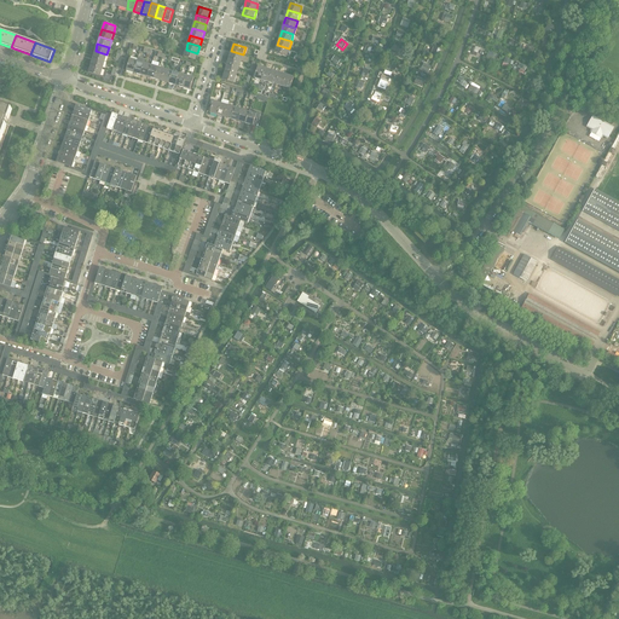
[(287,56),(289,48),(277,45),(275,52),(287,56)]
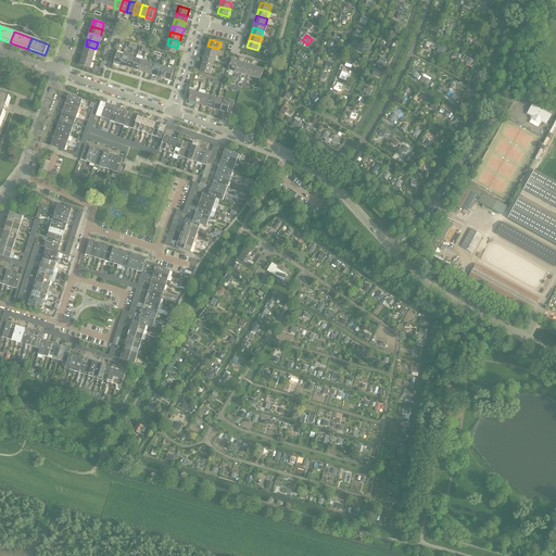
[(177,48),(167,45),(165,51),(176,54),(177,48)]
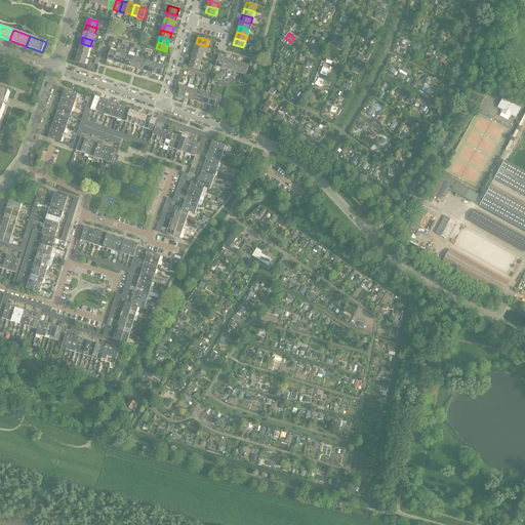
[(81,43),(79,49),(89,52),(90,46),(81,43)]
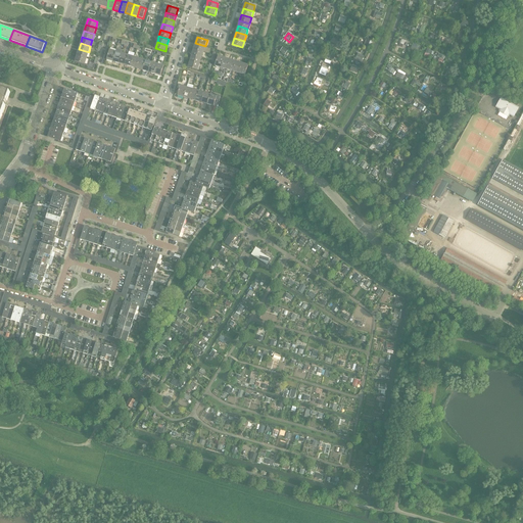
[(195,43),(193,49),(203,52),(205,46),(195,43)]
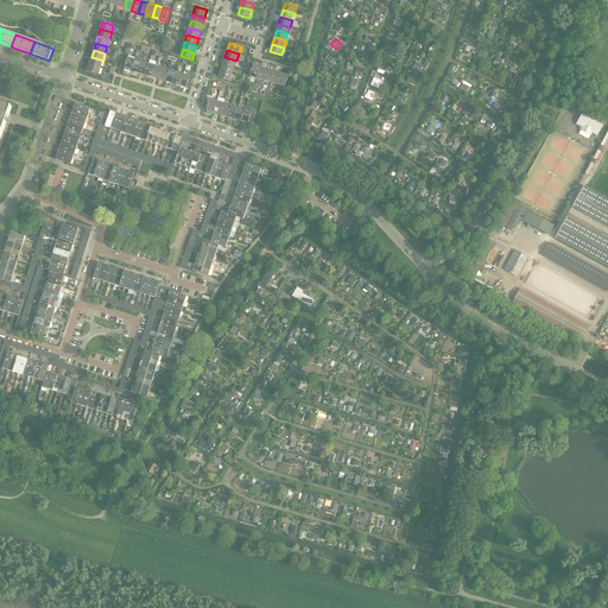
[(488,56),(489,55),(482,52),(480,58),(489,62),(491,57),(488,56)]
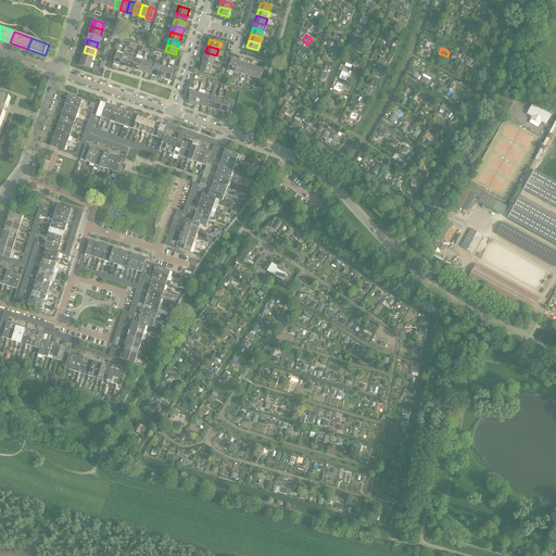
[(95,55),(84,52),(81,59),(92,62),(95,55)]
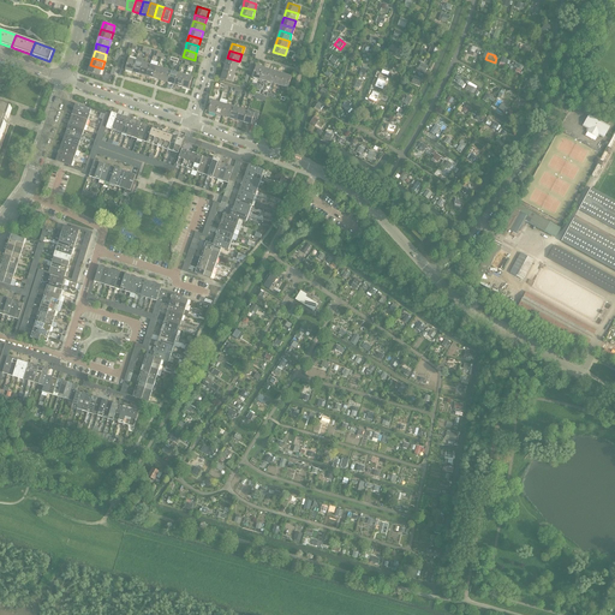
[(227,58),(226,65),(237,69),(239,61),(227,58)]
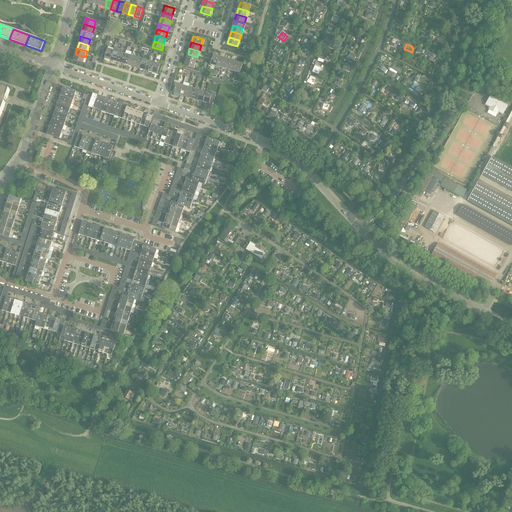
[(104,58),(110,60),(113,50),(107,49),(104,58)]
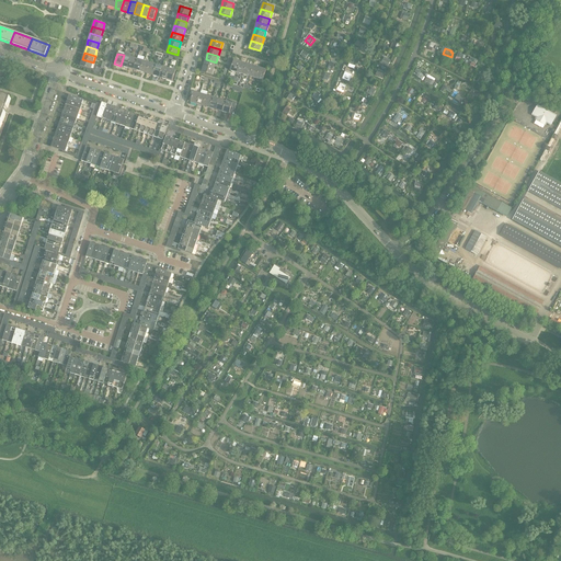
[(130,57),(124,55),(121,66),(127,68),(130,57)]
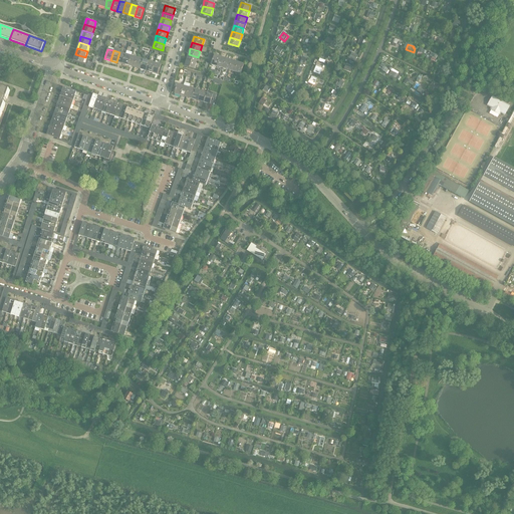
[(125,54),(119,52),(116,62),(122,64),(125,54)]
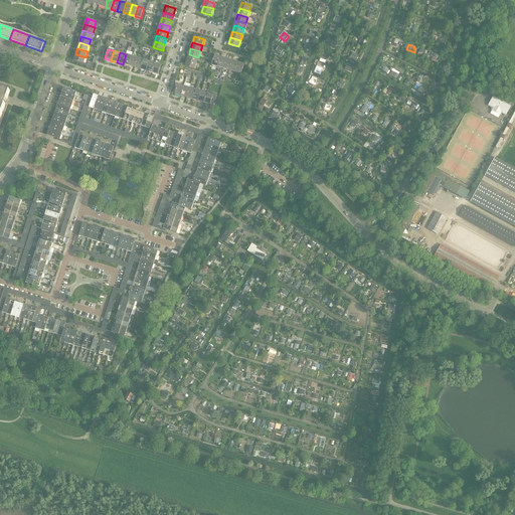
[(86,57),(75,54),(73,60),(83,63),(86,57)]
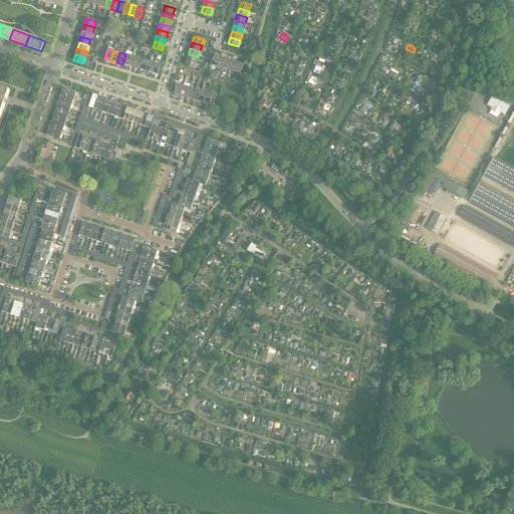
[(132,56),(125,54),(122,64),(129,65),(132,56)]
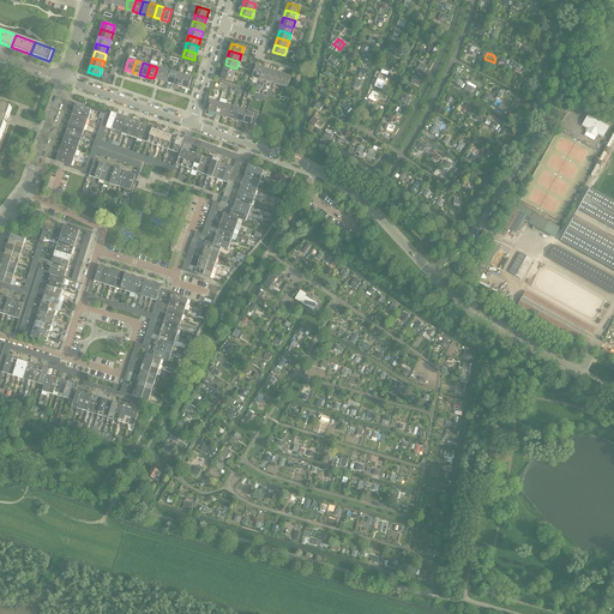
[(226,65),(223,72),(235,76),(236,68),(226,65)]
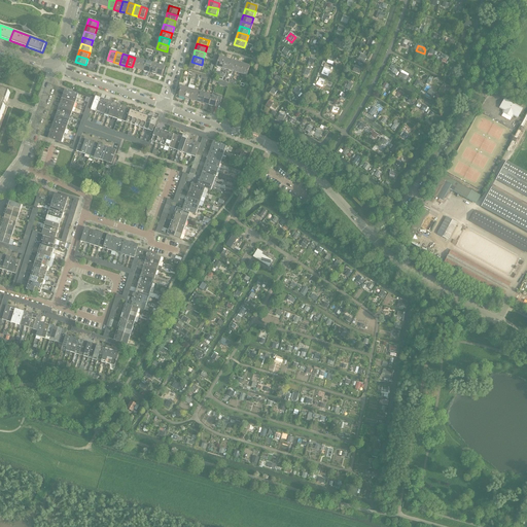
[(216,67),(222,68),(225,59),(219,57),(216,67)]
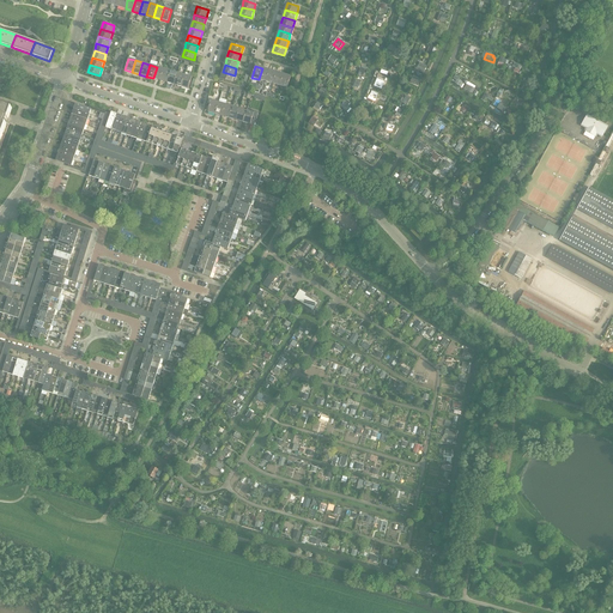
[(164,68),(157,67),(153,78),(161,80),(164,68)]
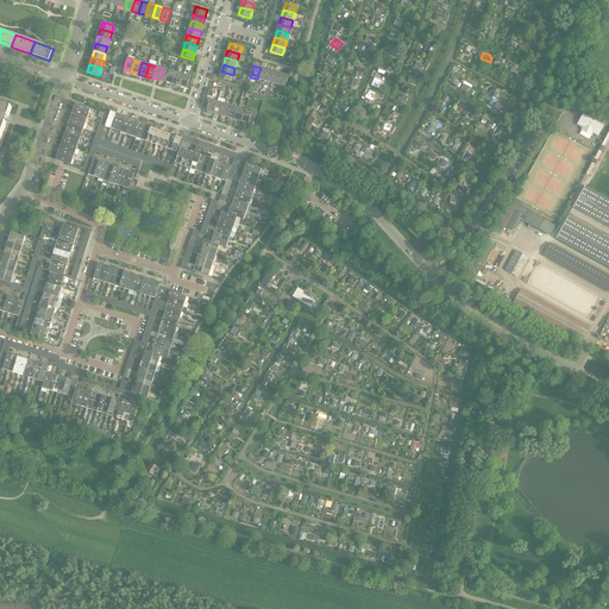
[(170,70),(163,68),(159,80),(167,82),(170,70)]
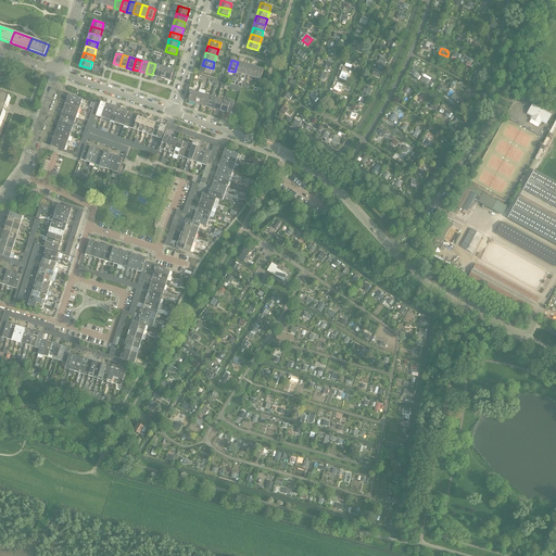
[(244,63),(238,62),(235,72),(241,74),(244,63)]
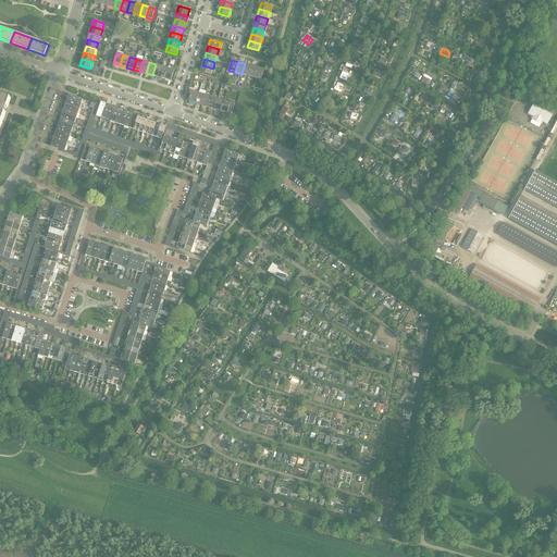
[(251,65),(245,63),(242,74),(248,76),(251,65)]
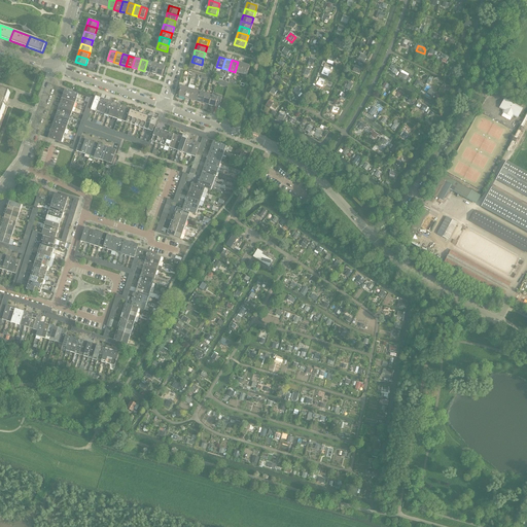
[(152,63),(147,61),(144,71),(149,73),(152,63)]
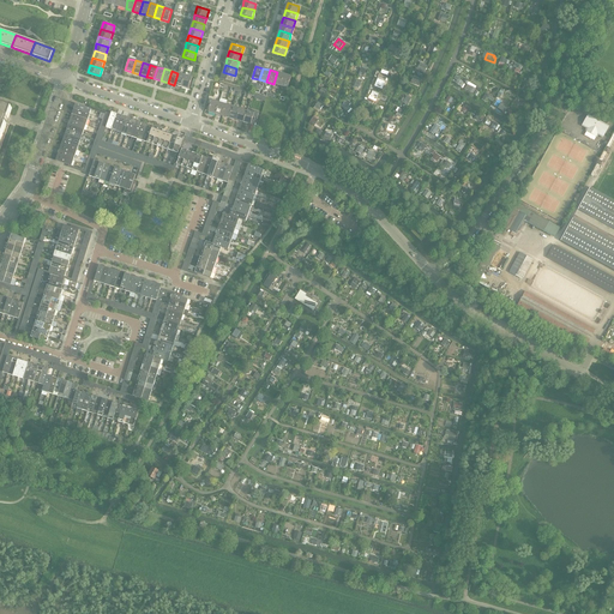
[(233,83),(235,76),(223,72),(221,79),(233,83)]
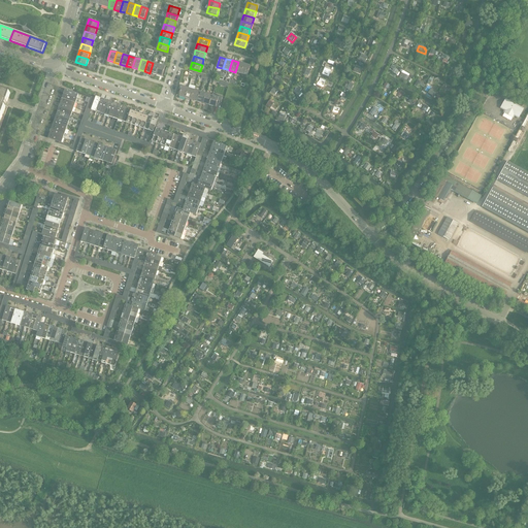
[(244,64),(238,62),(235,72),(241,74),(244,64)]
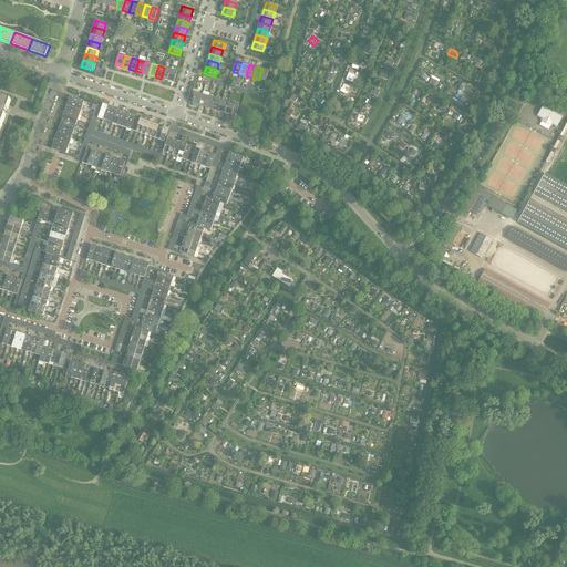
[(171,69),(164,68),(161,79),(167,80),(171,69)]
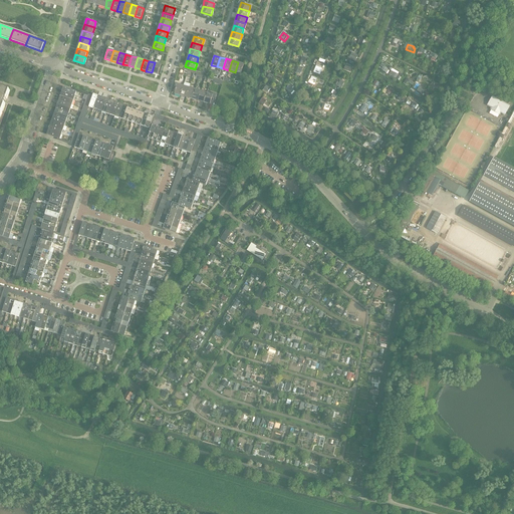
[(161,64),(155,62),(152,72),(159,74),(161,64)]
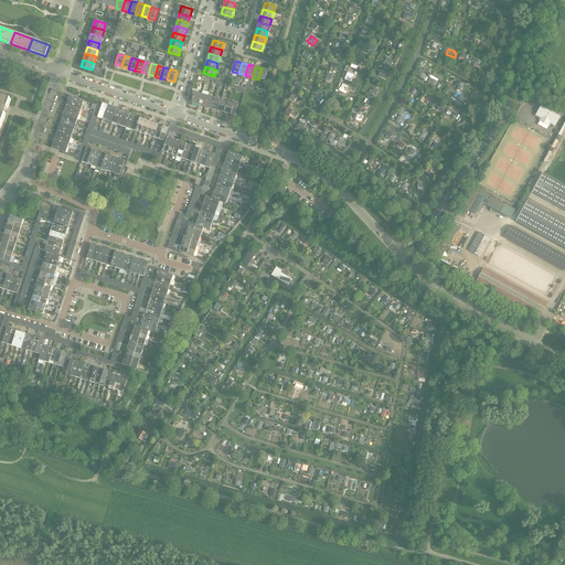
[(268,71),(262,68),(258,80),(265,81),(268,71)]
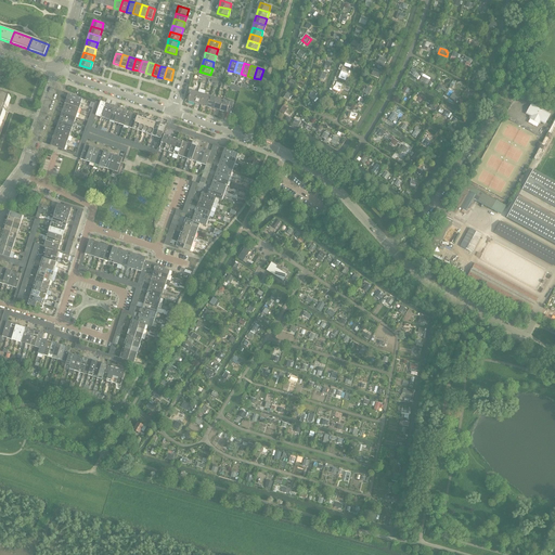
[(346,81),(348,75),(341,72),(338,78),(346,81)]
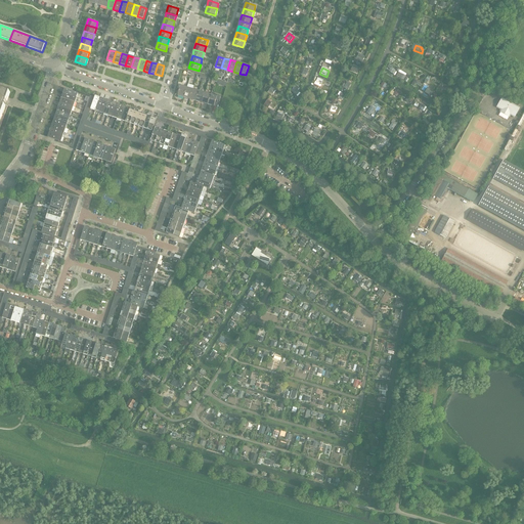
[(320,87),(323,80),(318,78),(315,85),(320,87)]
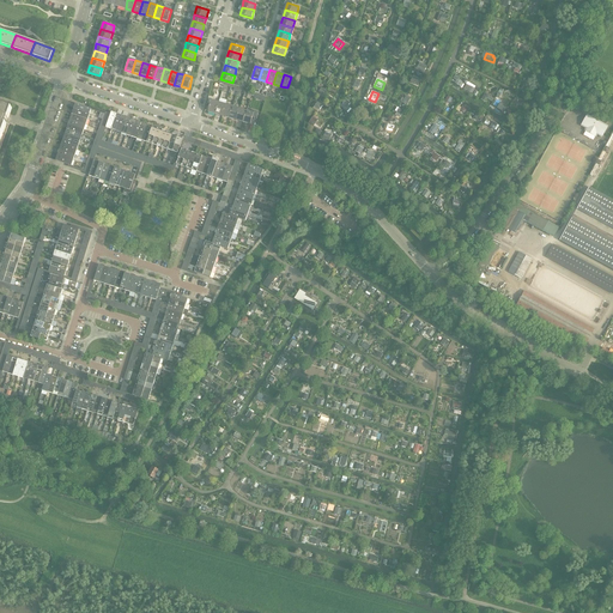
[(208,111),(216,114),(219,102),(212,101),(208,111)]
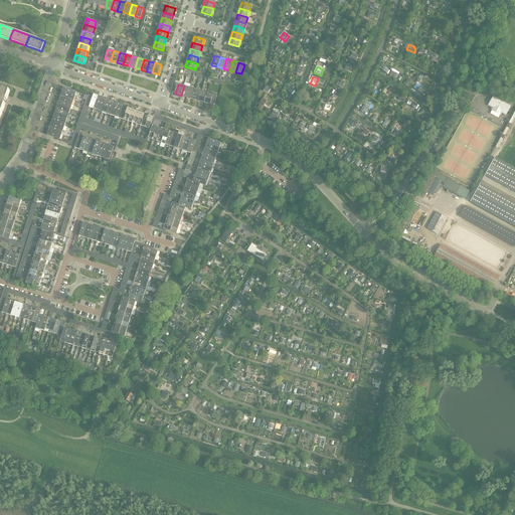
[(190,88),(184,86),(181,96),(187,98),(190,88)]
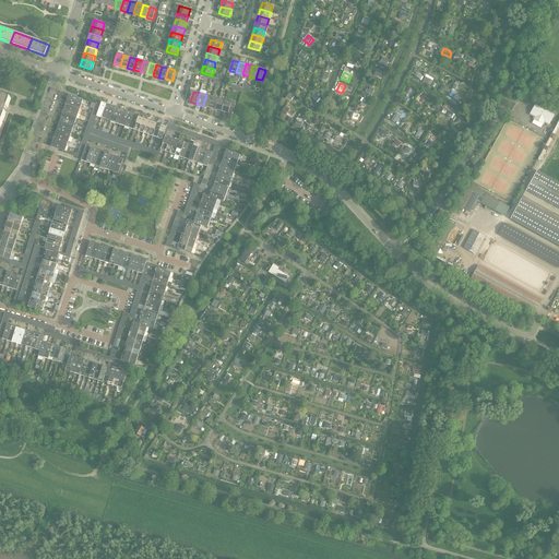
[(0,138),(9,114),(4,113),(10,98),(0,94),(0,138)]
